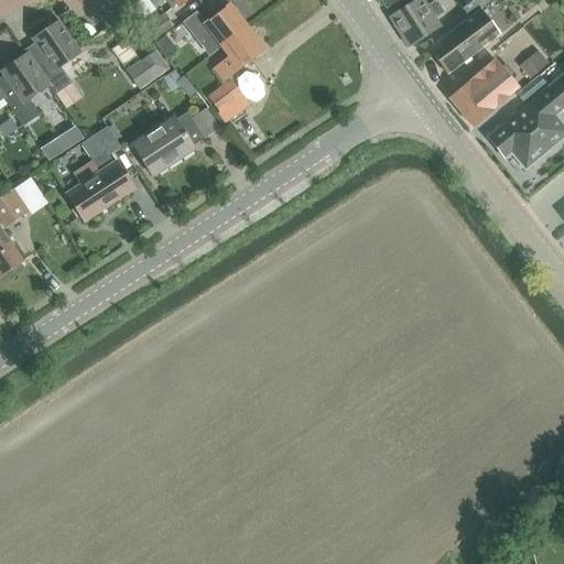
[(161,17),(147,0),(141,0),(136,4),(139,10),(133,13),(154,41),(174,26),(164,14),(161,17)]
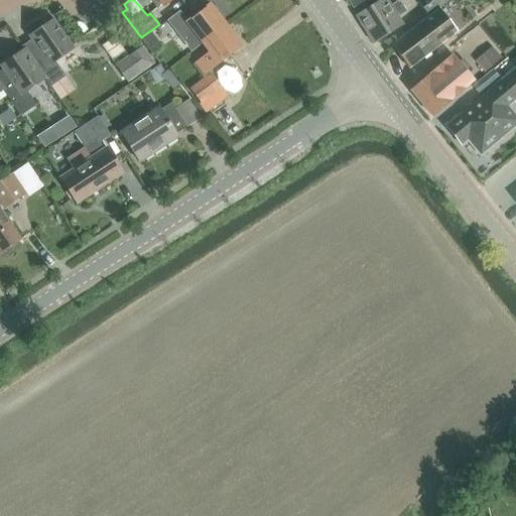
[(191,13),(204,3),(201,0),(192,0),(185,5),(191,13)]
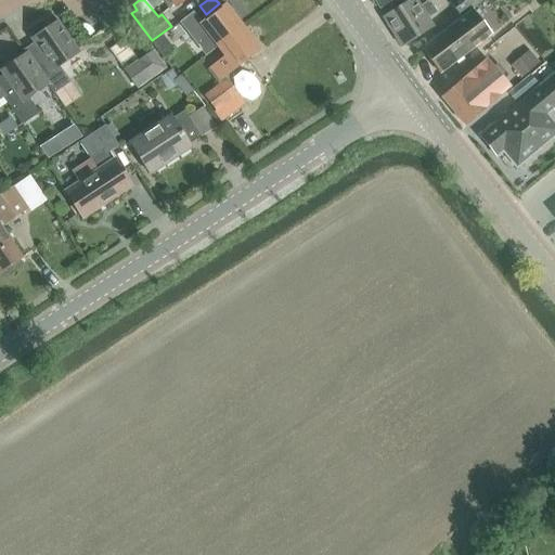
[(374,0),(379,9),(394,0),(374,0)]
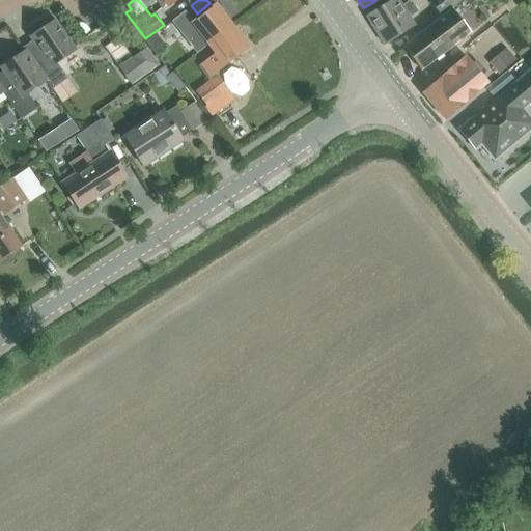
[(407,19),(417,12),(411,2),(400,9),(394,0),(393,0),(367,17),(385,46),(413,28),(407,19)]
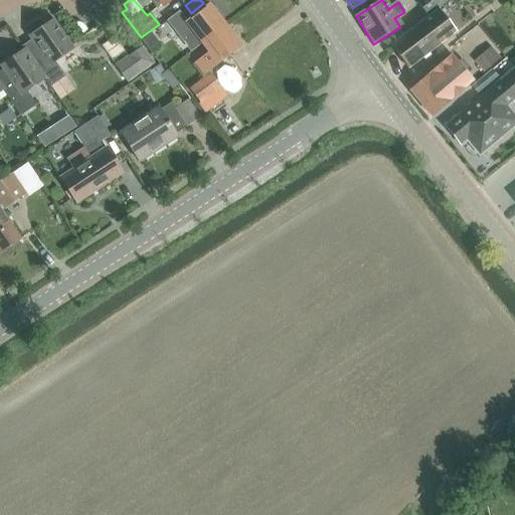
[(449,0),(417,0),(416,1),(427,16),(449,0)]
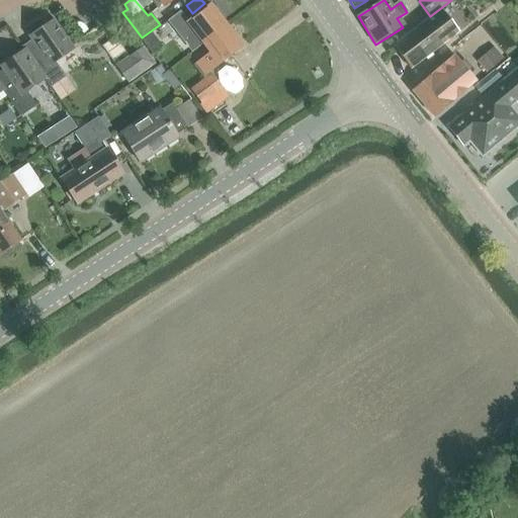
[(211,4),(188,23),(180,13),(170,22),(185,42),(195,34),(202,45),(228,25),(211,4)]
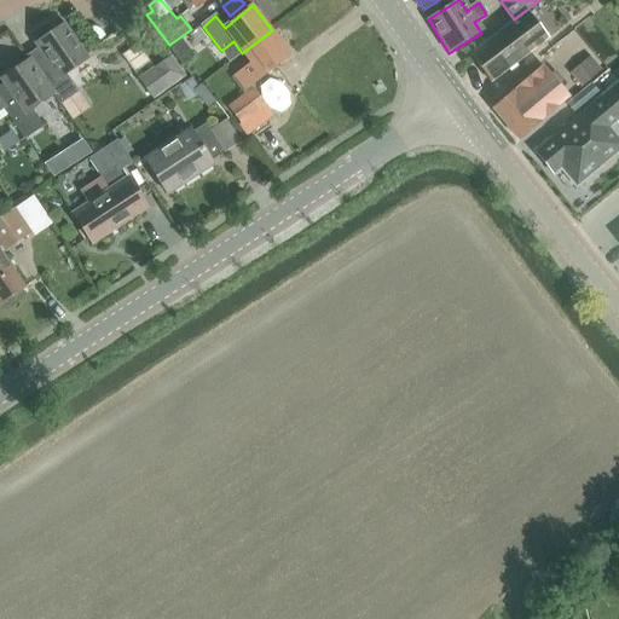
[(469,58),(490,85),(547,41),(526,15),(469,58)]
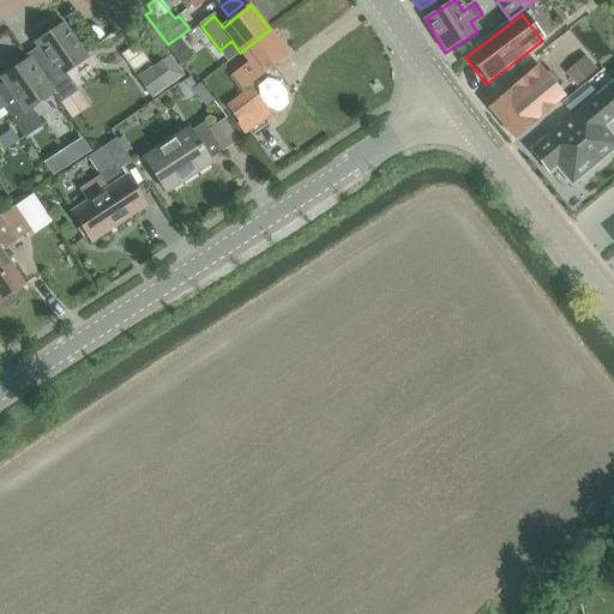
[(26,54),(29,58),(52,92),(58,101),(74,90),(61,71),(83,56),(61,24),(32,43),(36,48),(26,54)]
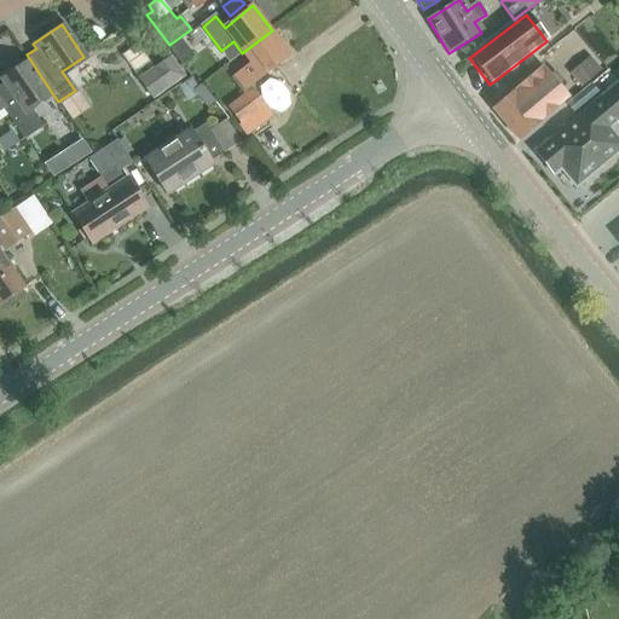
[(291,55),(272,30),(242,53),(252,64),(232,80),(247,98),(231,111),(243,127),(239,129),(246,138),(275,116),(250,86),(291,55)]
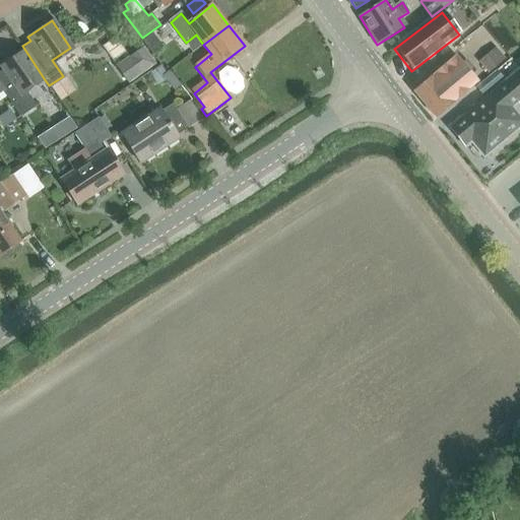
[(153,34),(144,42),(154,54),(164,47),(153,34)]
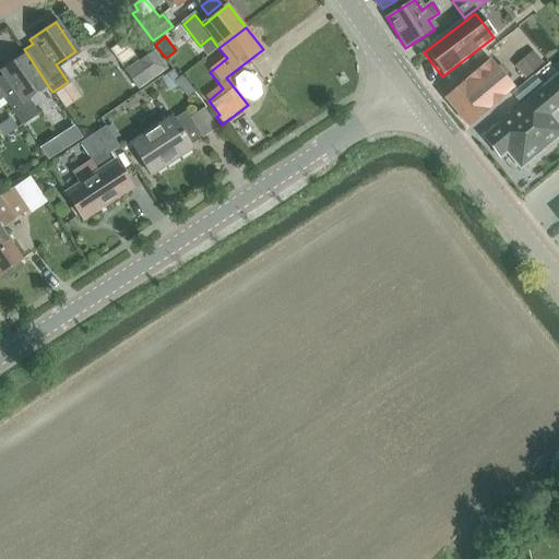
[(139,90),(167,69),(154,50),(139,61),(144,69),(131,79),(139,90)]
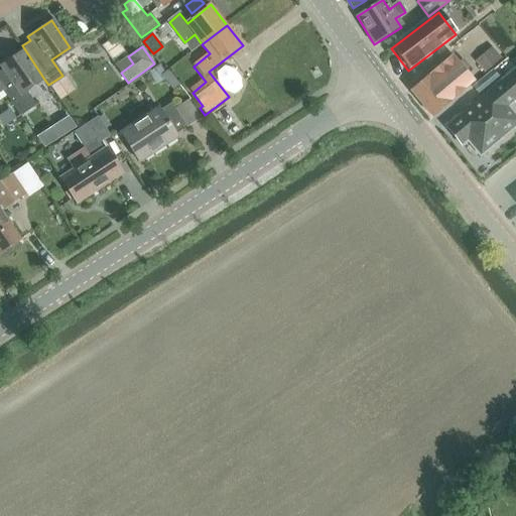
[(489,47),(476,59),(484,70),(498,57),(489,47)]
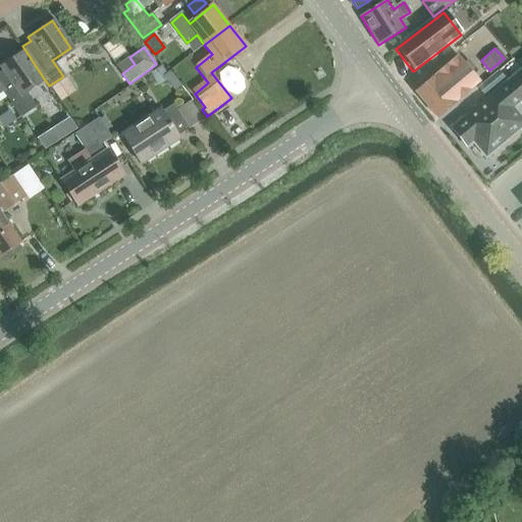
[(25,92),(44,79),(24,49),(0,65),(0,69),(1,70),(0,70),(0,88),(2,91),(19,116),(35,105),(25,92)]
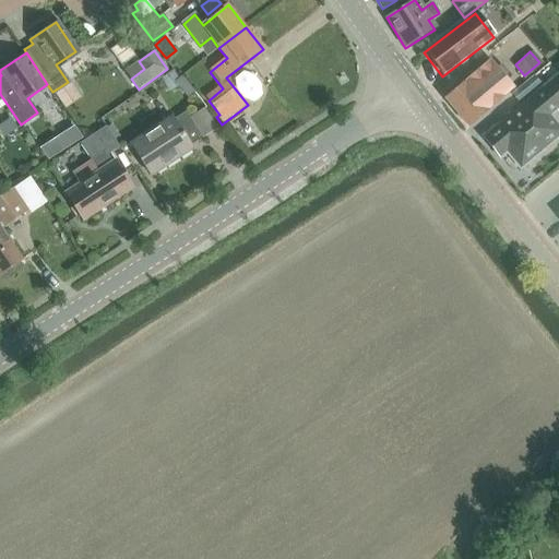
[(497,93),(508,83),(491,63),(444,102),(466,128),(501,99),(497,93)]
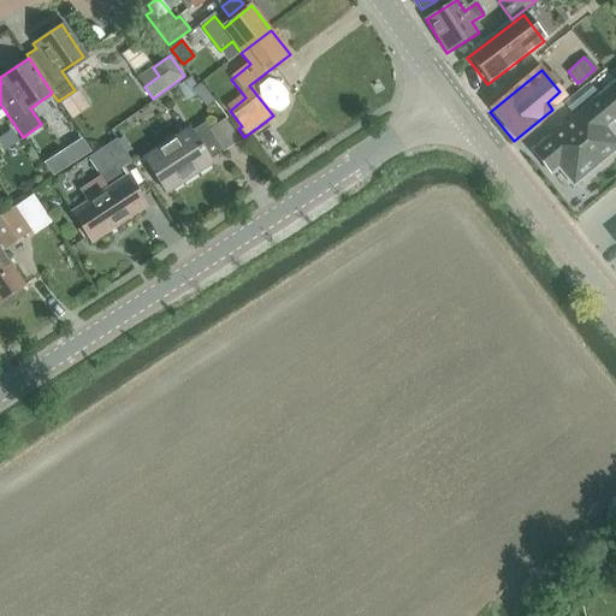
[(190,77),(179,86),(188,98),(199,89),(197,87),(190,77)]
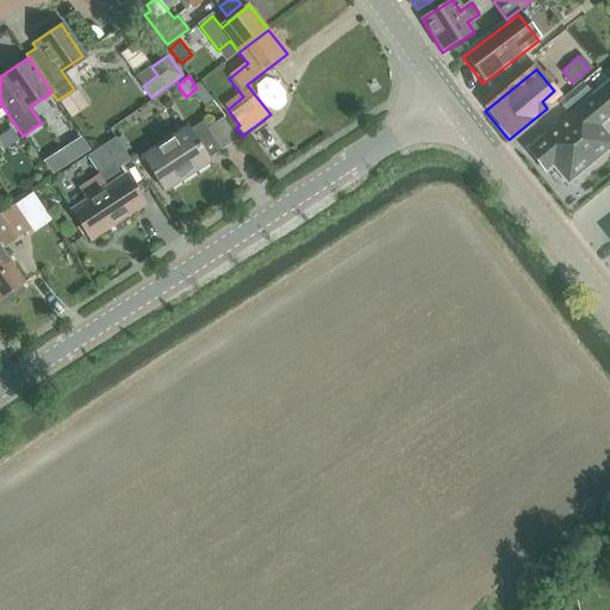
[(570,116),(593,95),(583,82),(559,103),(570,116)]
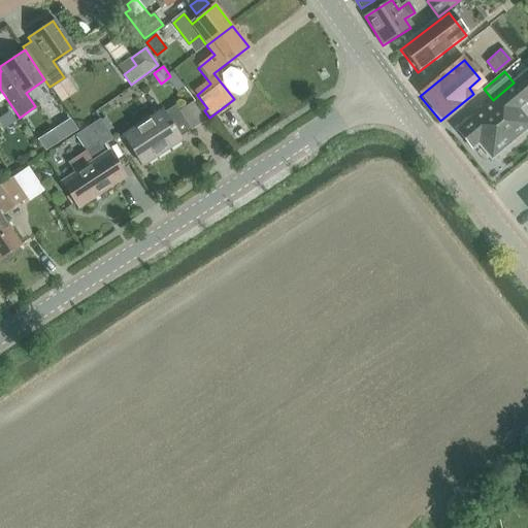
[(64,77),(50,87),(60,102),(74,93),(64,77)]
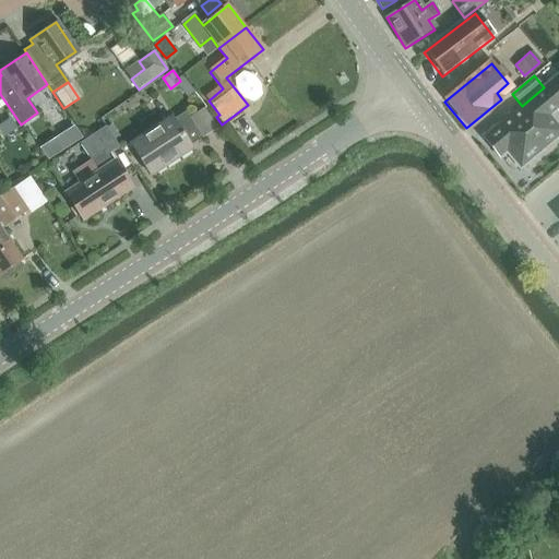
[(558,105),(544,87),(484,138),(500,157),(507,152),(521,169),(558,137),(558,126),(550,116),(558,108),(558,105)]
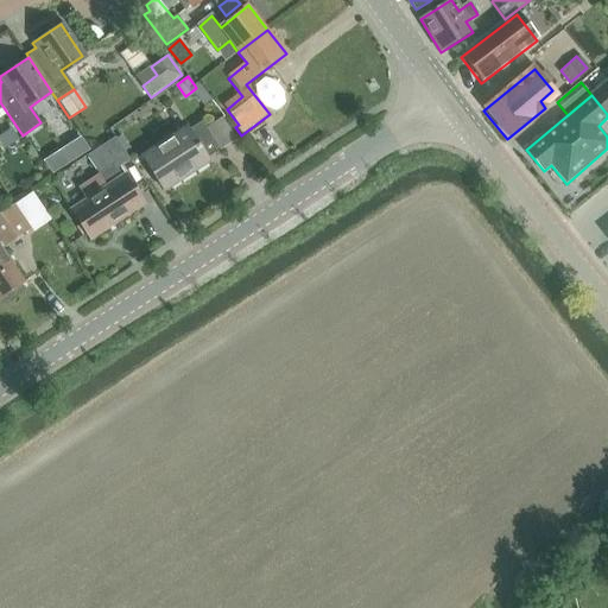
[(207,158),(220,150),(202,121),(188,131),(187,127),(146,153),(157,170),(153,172),(164,190),(209,162),(207,158)]
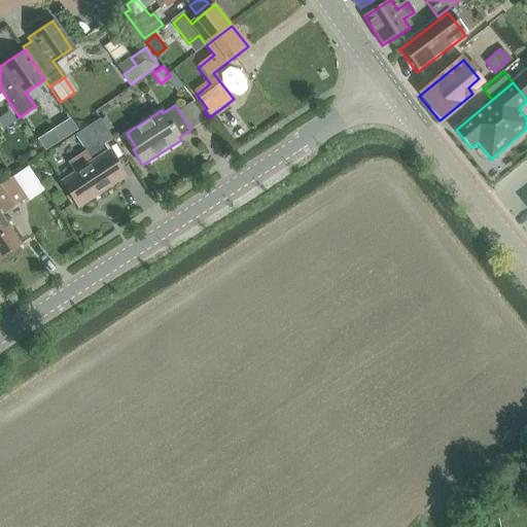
[(92,162),(62,182),(78,207),(125,176),(108,151),(106,153),(101,146),(112,139),(99,118),(74,135),(92,162)]
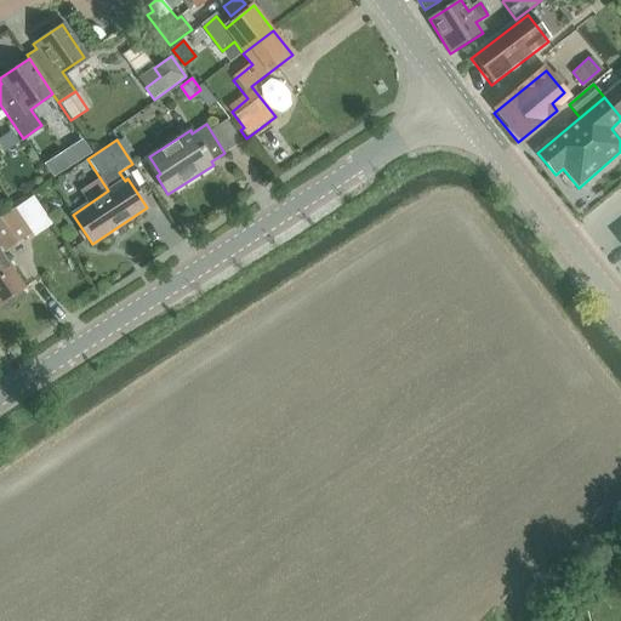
[(52,157),(45,161),(50,169),(57,164),(52,157)]
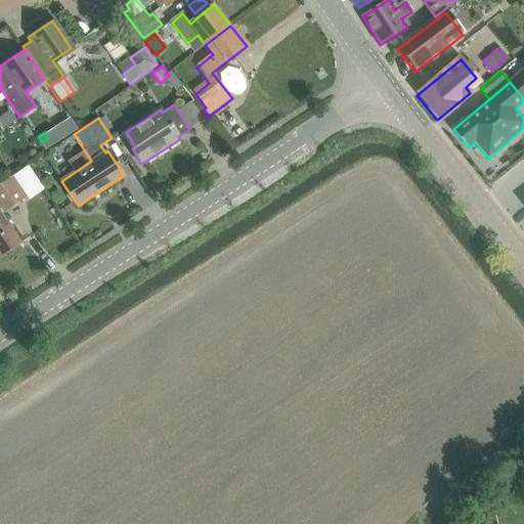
[(0,214),(0,212),(24,198),(9,177),(0,183),(0,254),(2,258),(18,248),(15,244),(18,242),(0,214)]
